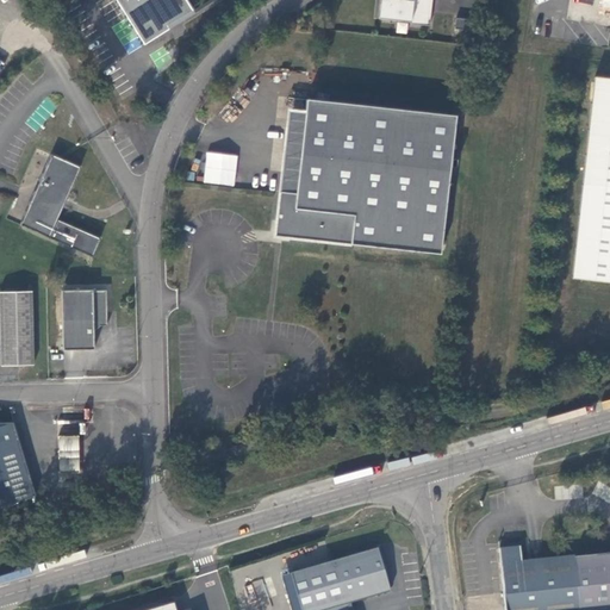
[(193,10),(187,0),(116,0),(144,44),(170,29),(168,26),(193,10)]
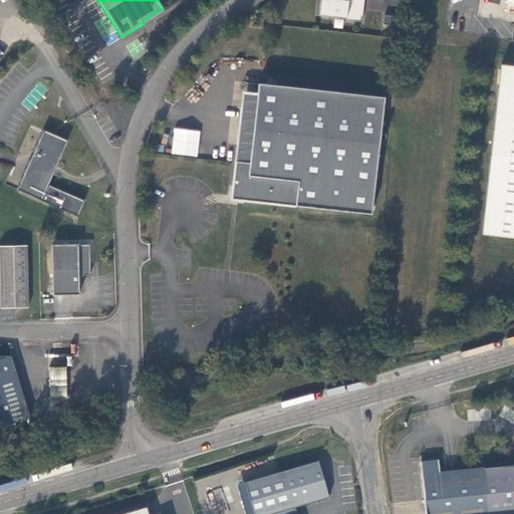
[(347,0),(345,0),(324,0),(323,16),(345,18),(345,20),(361,22),(363,0),(347,0)]
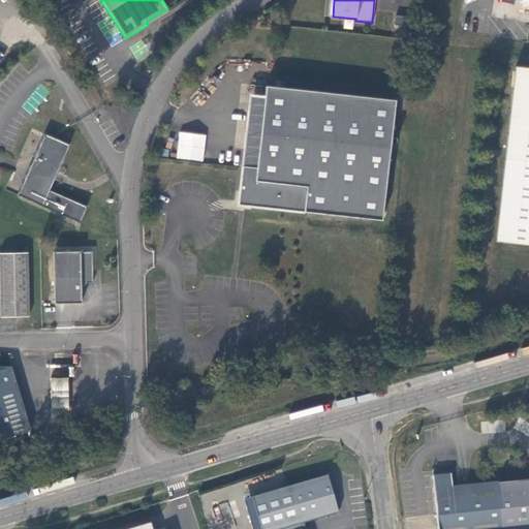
[(407,26),(408,17),(396,16),(395,25),(407,26)]
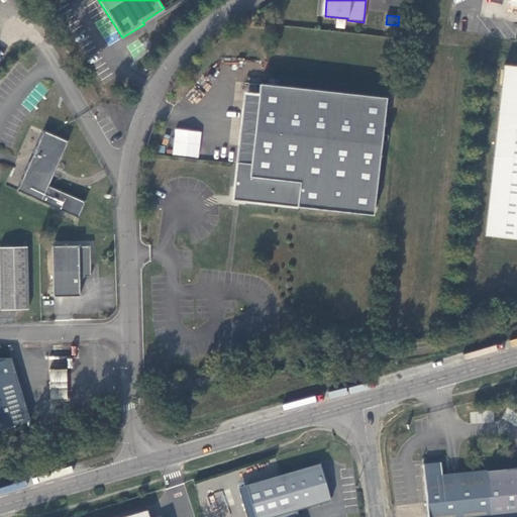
[(344,28),(346,19),(337,18),(336,27),(344,28)]
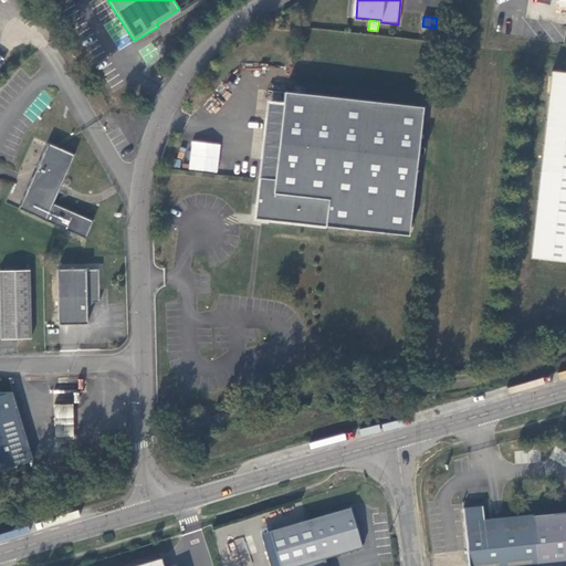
[(565,260),(565,72),(552,71),(531,257),(565,260)]
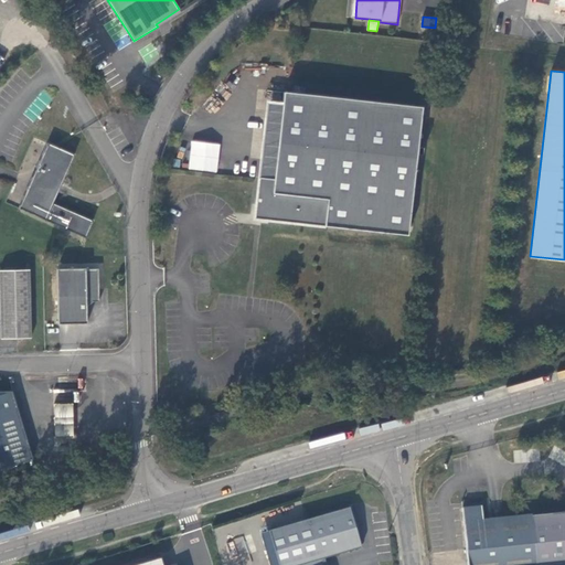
[(262,212),(262,219),(408,235),(423,106),(284,91),(280,126),(268,125),(267,142),(278,144),(274,179),(259,177),(255,211),(262,212)]
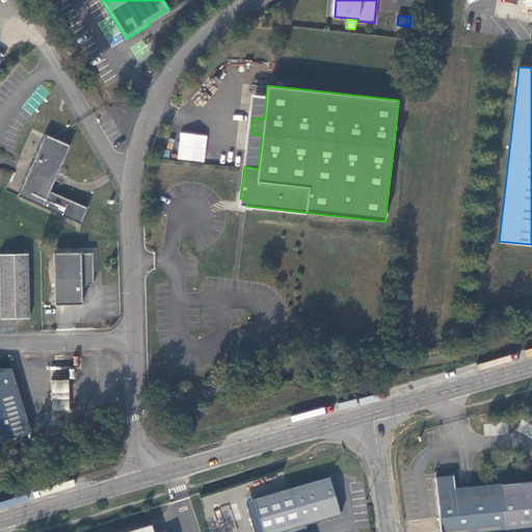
[(180,132),(177,159),(205,161),(207,135),(180,132)]
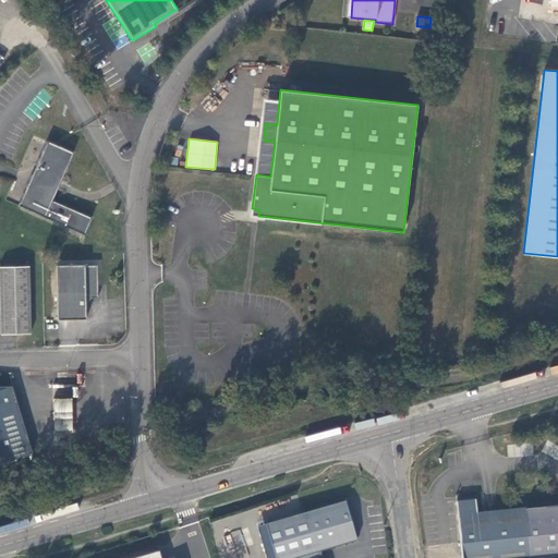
[(74,153),(47,141),(19,205),(45,217),(74,153)]
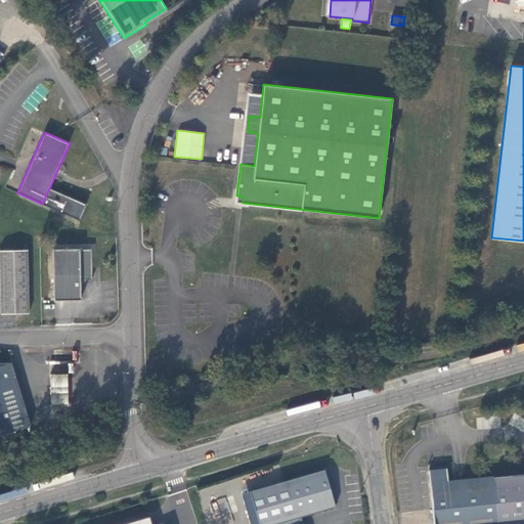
[(86,279),(92,279),(91,249),(80,249),(53,250),(54,300),(81,300),(81,284),(82,284),(86,279)]
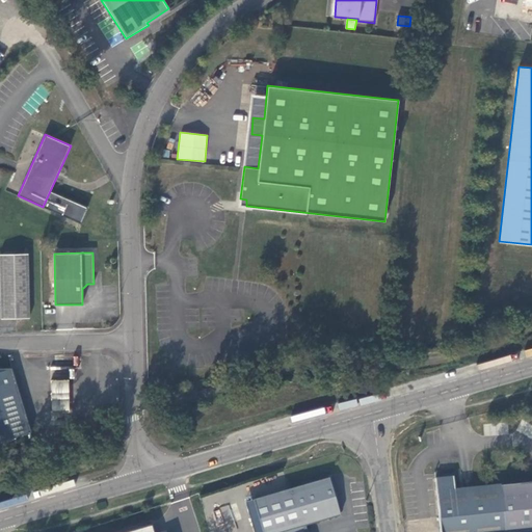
[(28,254),(0,254),(0,275),(1,319),(29,318),(28,254)]
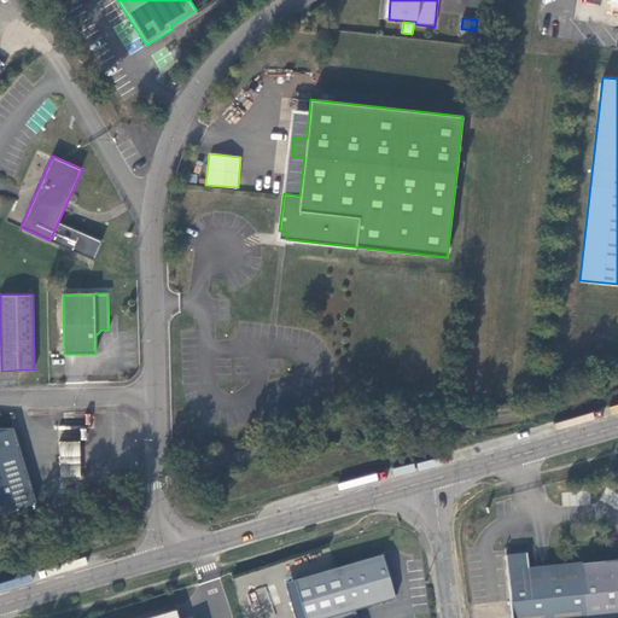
[(0,514),(36,505),(13,424),(0,427),(0,514)]
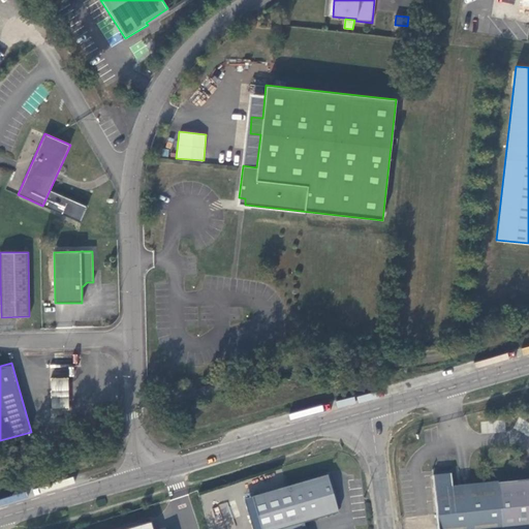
[(68,377),(51,377),(51,410),(69,409),(68,377)]
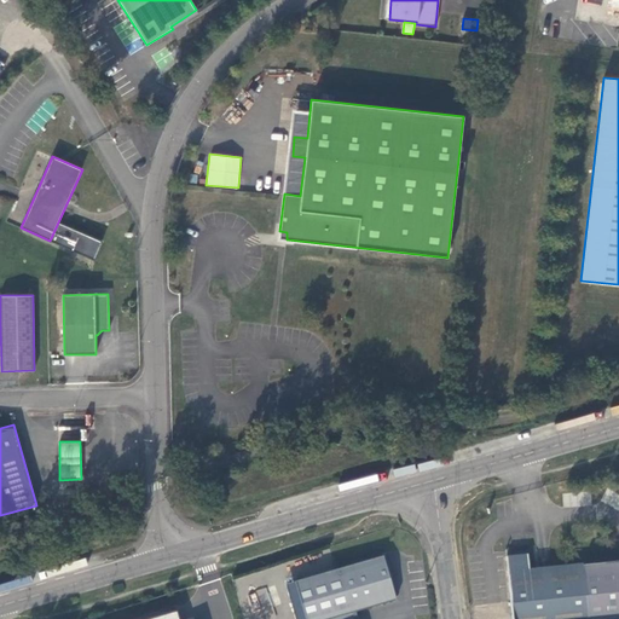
[(618,618),(618,557),(530,567),(528,554),(505,556),(510,601),(512,618),(618,618)]
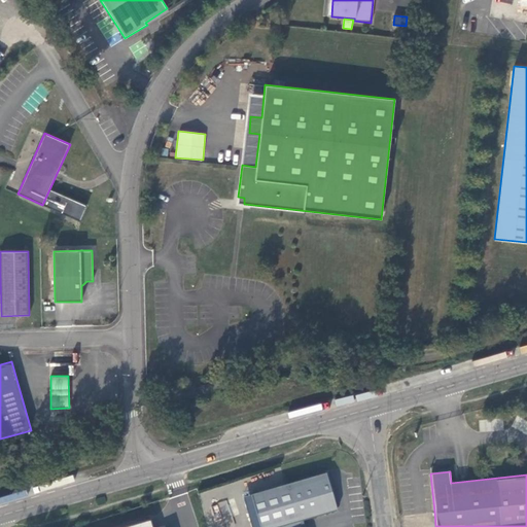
[(326,472),(251,494),(260,526),(276,526),(337,510),(326,472)]
